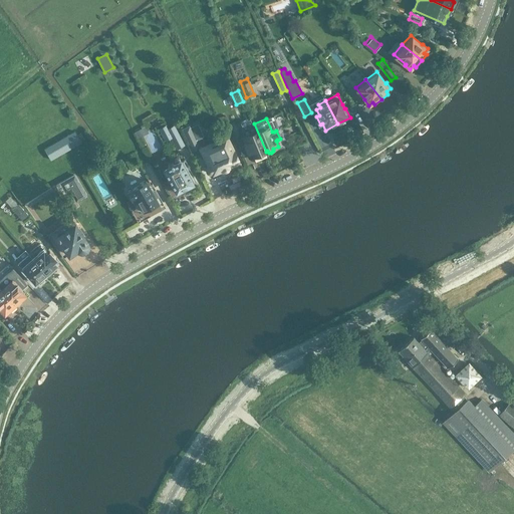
[(266,152),(254,123),(242,129),(245,137),(246,141),(243,142),(249,156),(252,154),(253,157),(255,156),(257,160),(267,156),(266,152)]
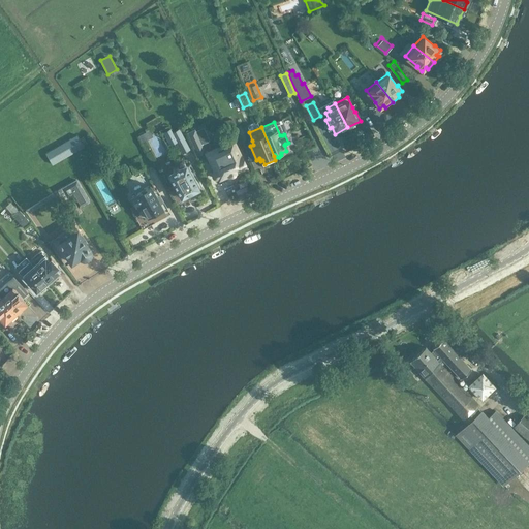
[(150,129),(138,135),(143,142),(153,135),(150,129)]
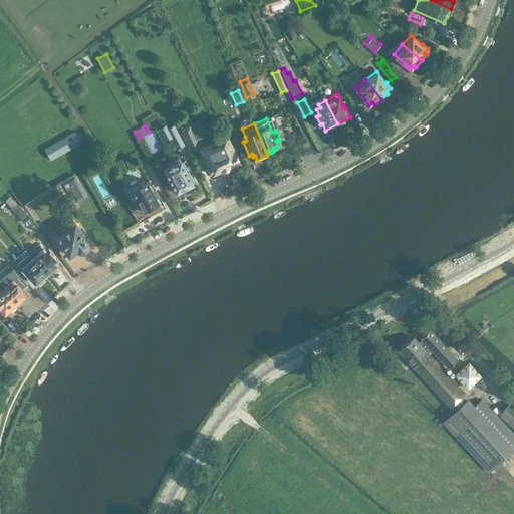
[(160,129),(166,141),(172,138),(178,148),(184,145),(174,125),(168,130),(167,125),(160,129)]
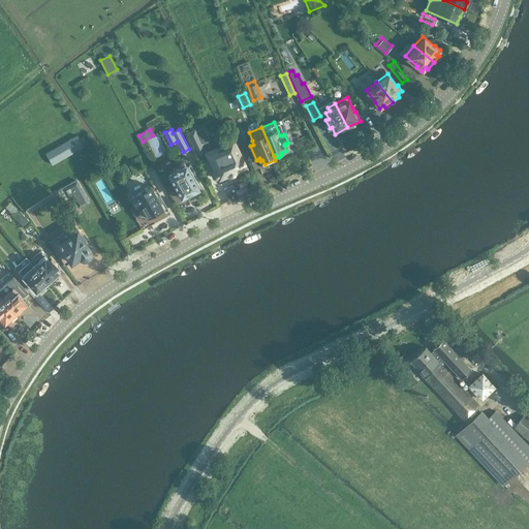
[(195,134),(188,137),(198,160),(206,156),(203,149),(210,145),(205,132),(196,136),(195,134)]
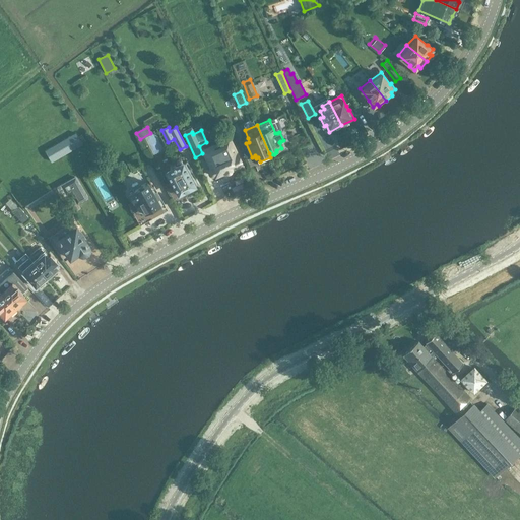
[(67,136),(45,152),(52,163),(79,142),(74,135),(69,139),(67,136)]
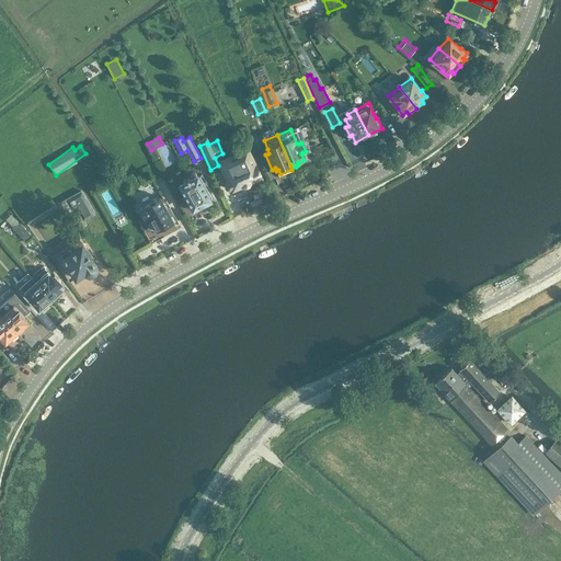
[(229,183),(228,183),(227,183),(227,184),(227,185),(227,186),(227,187),(227,189),(228,189),(229,190),(230,190),(231,190),(232,189),(233,191),(251,182),(249,179),(259,174),(248,152),(220,164),(229,182),(229,183)]
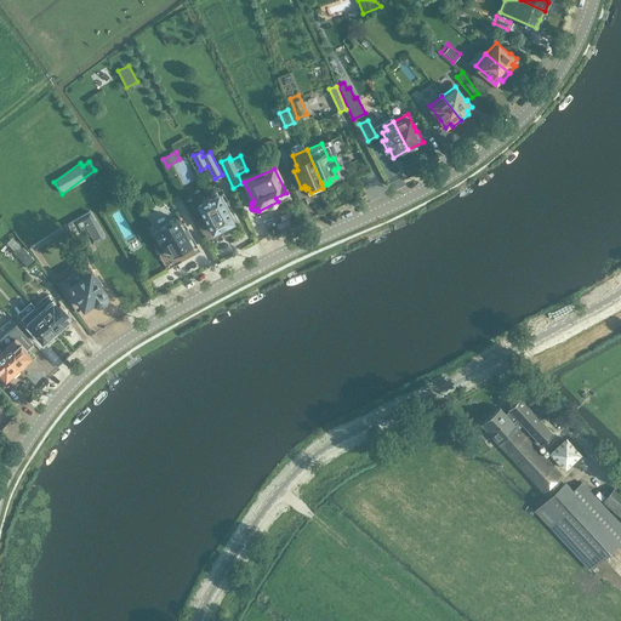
[(233,221),(220,194),(218,195),(217,194),(211,198),(206,200),(199,204),(200,205),(198,205),(212,232),(218,229),(218,231),(220,231),(228,227),(228,226),(228,224),(233,221)]
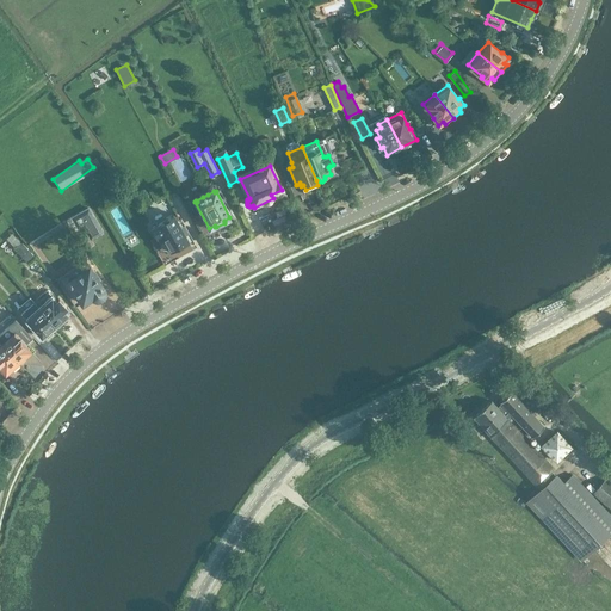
[(96,221),(96,220),(90,209),(88,208),(87,209),(81,213),(80,214),(74,217),(73,217),(73,218),(79,228),(84,226),(87,233),(87,234),(88,234),(91,239),(91,240),(92,239),(102,234),(103,233),(103,232),(102,232),(96,221)]
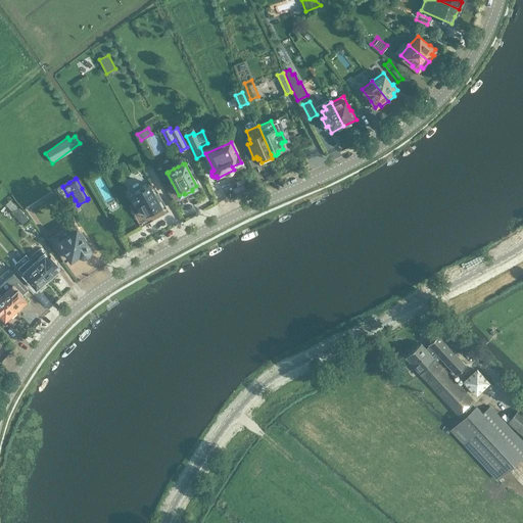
[(161,207),(151,188),(148,184),(141,188),(142,189),(130,195),(142,218),(161,207)]
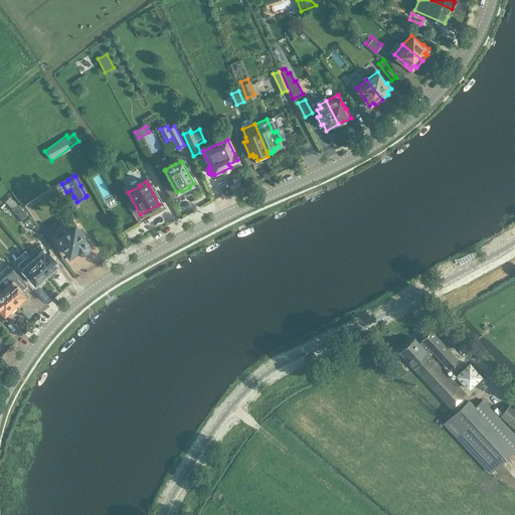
[(13,210),(23,222),(29,217),(18,204),(13,210)]
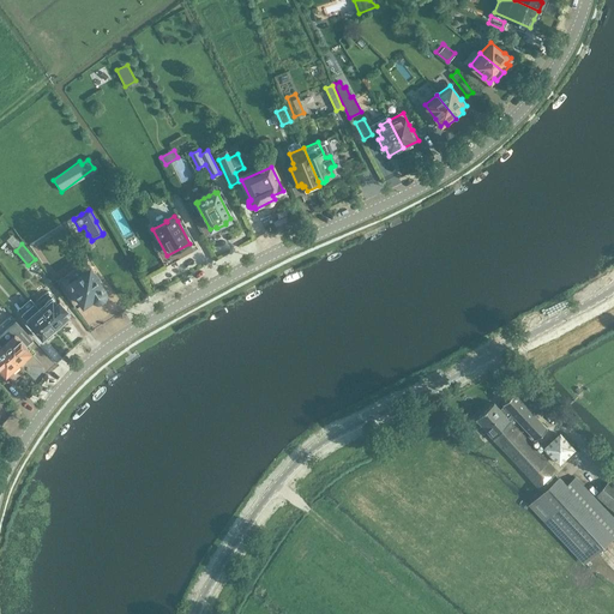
[(103,283),(88,262),(58,282),(77,308),(92,298),(95,299),(98,300),(101,300),(103,298),(104,295),(104,293),(103,290),(101,286),(103,283)]
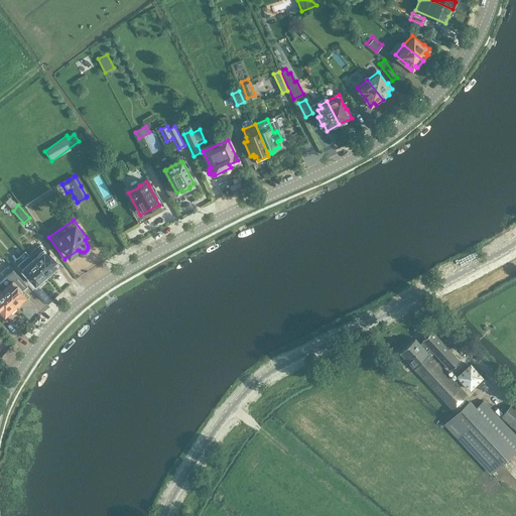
[(32,259),(47,275),(65,260),(55,250),(52,253),(49,249),(46,252),(40,246),(30,254),(33,258),(32,259)]
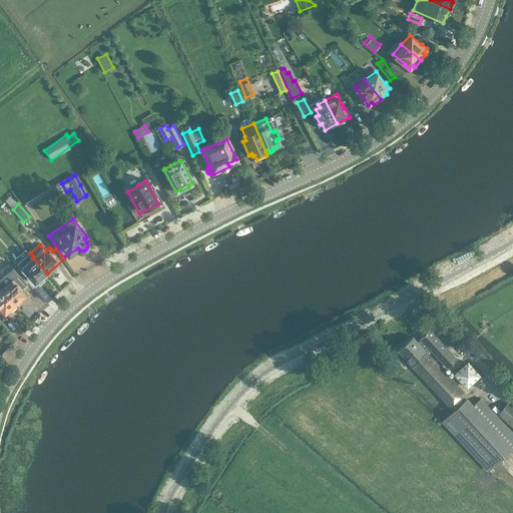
[(47,274),(32,258),(29,258),(28,255),(19,264),(23,269),(35,284),(36,283),(38,283),(42,280),(42,278),(47,274)]
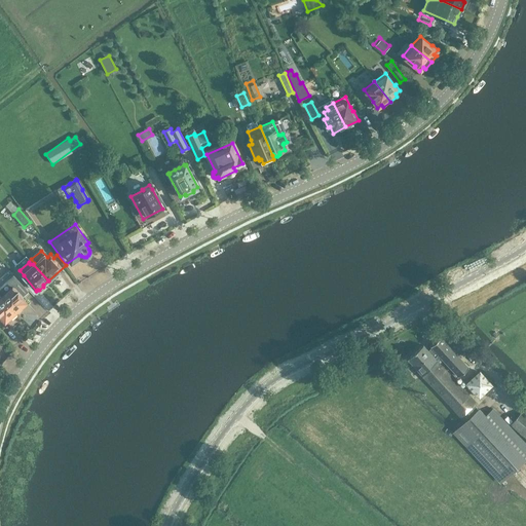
[(3,276),(0,278),(0,294),(2,299),(15,312),(27,302),(3,276)]
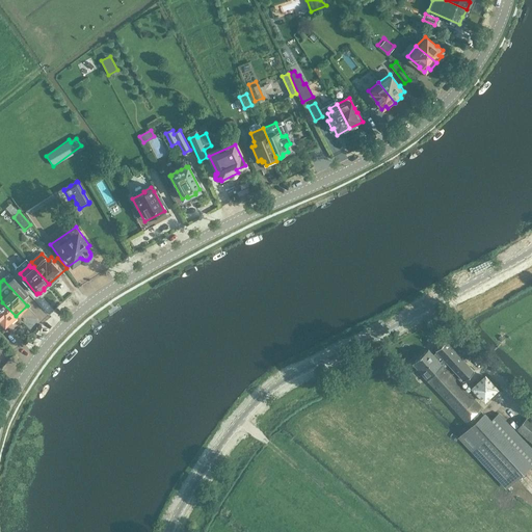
[(2,302),(0,297),(0,319),(5,325),(9,321),(11,322),(17,317),(16,316),(2,302)]
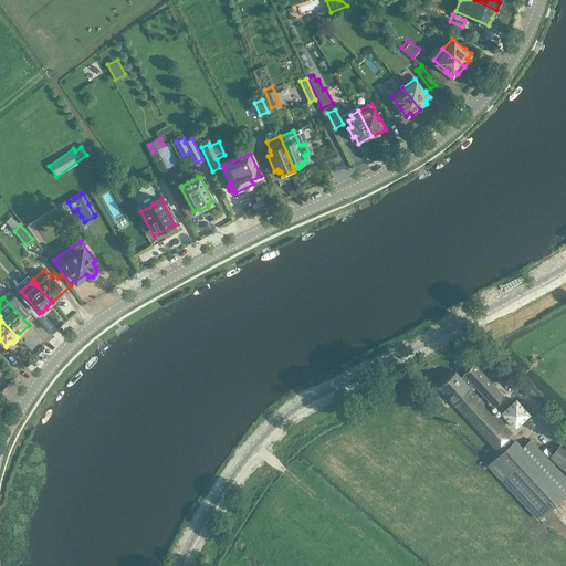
[(461,377),(456,371),(438,387),(454,404),(454,405),(501,454),(489,464),(541,520),(565,494),(565,493),(513,437),(512,438),(510,436),(514,432),(480,396),(482,394),(493,406),(504,395),(474,363),(463,373),(464,374),(461,377)]
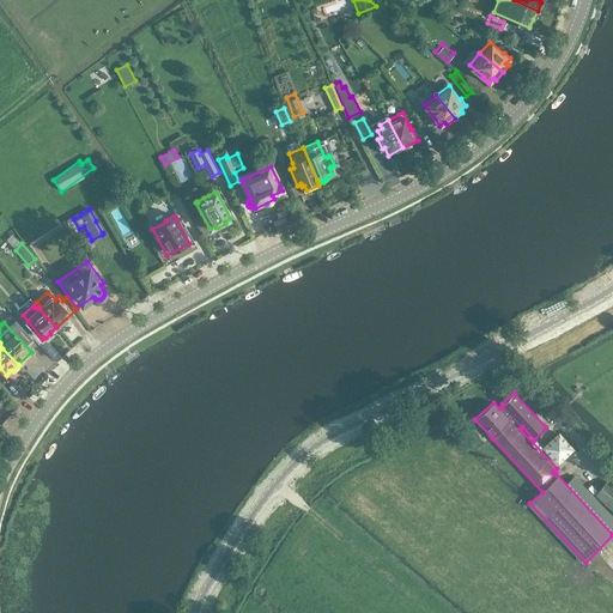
[(575,449),(559,432),(541,448),(558,465),(575,449)]
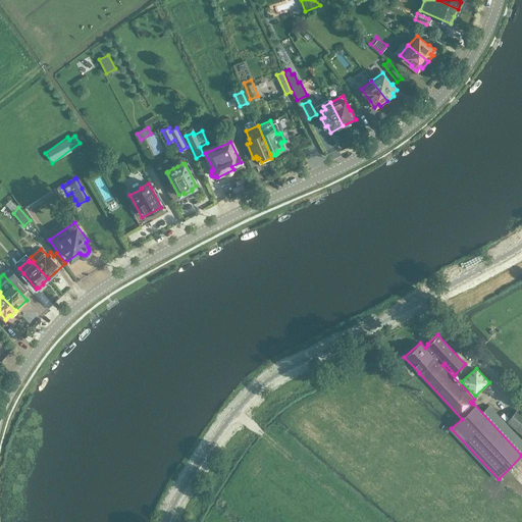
[(479,408),(521,454),(521,438),(487,402),(479,408)]
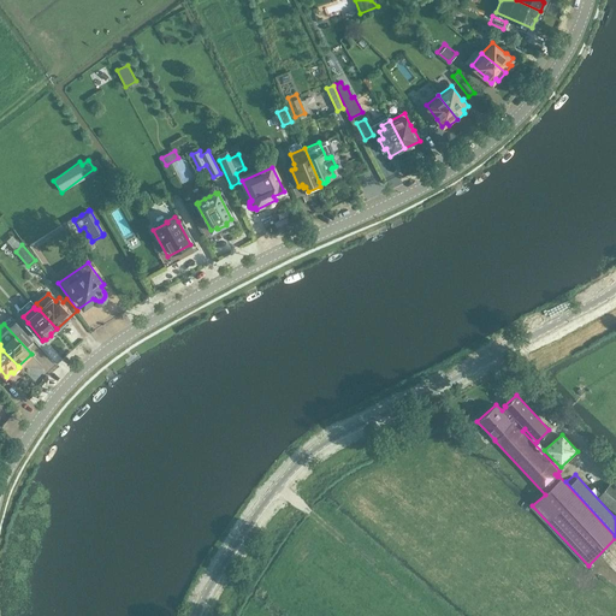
[(600,501),(615,514),(615,485),(600,501)]
